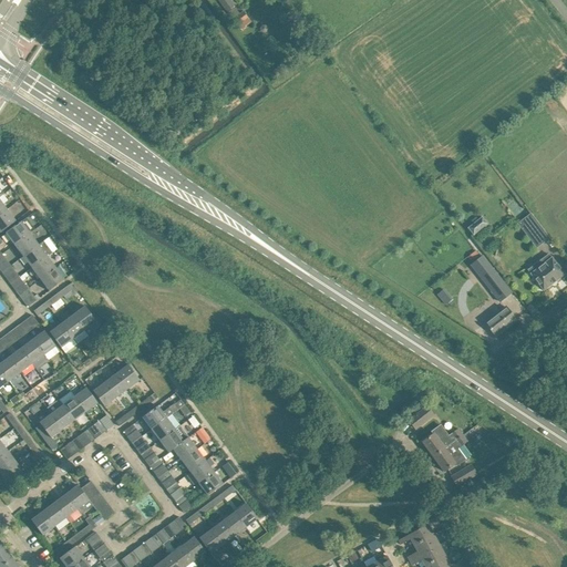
[(228,0),(217,0),(227,13),(235,8),(228,0)]
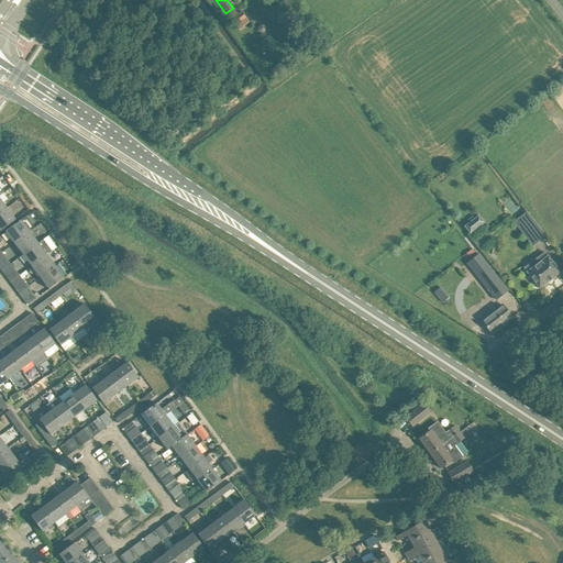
[(241,12),(230,20),(235,26),(245,20),(241,12)]
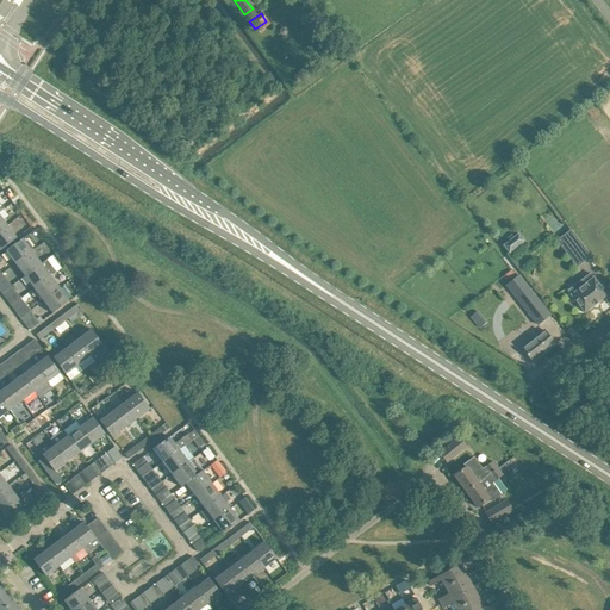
[(305,78),(300,72),(293,76),(299,83),(305,78)]
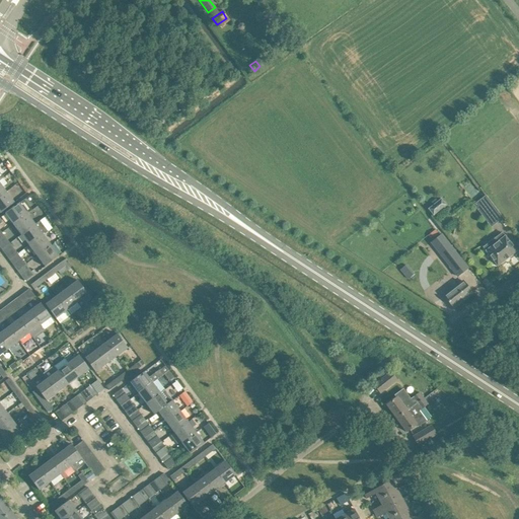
[(0,212),(0,213),(14,203),(6,192),(0,196),(0,212)]
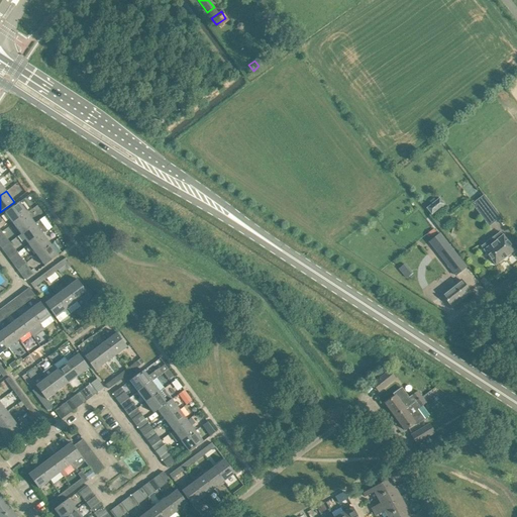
[(493,222),(500,217),(483,195),(472,204),(481,216),(485,212),(493,222)]
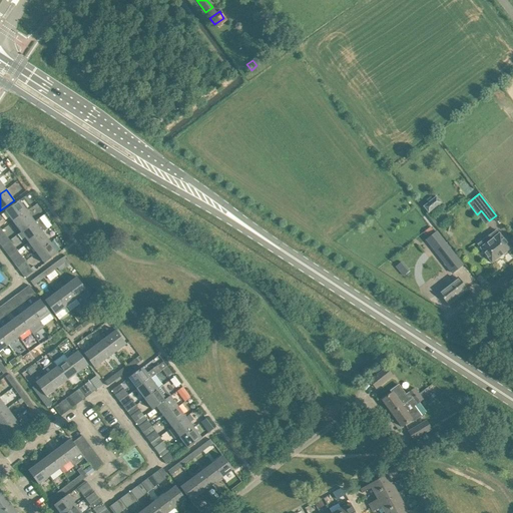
[(13,221),(27,211),(19,200),(5,211),(13,221)]
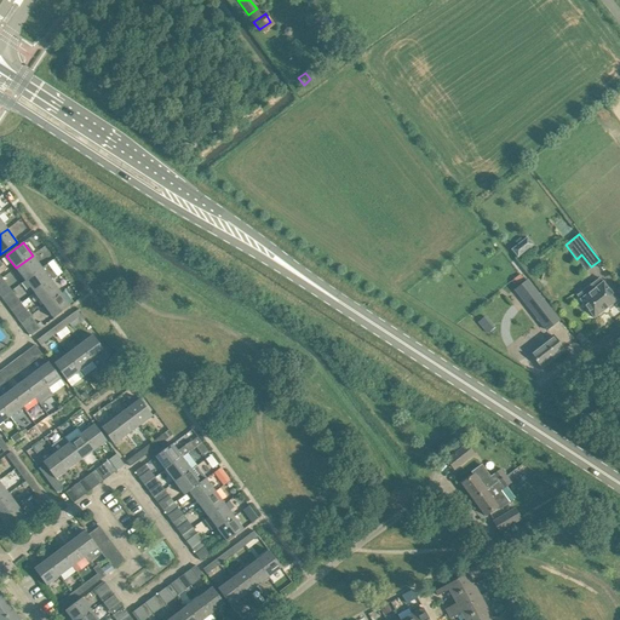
[(518,244),(511,250),(517,258),(524,252),(518,244)]
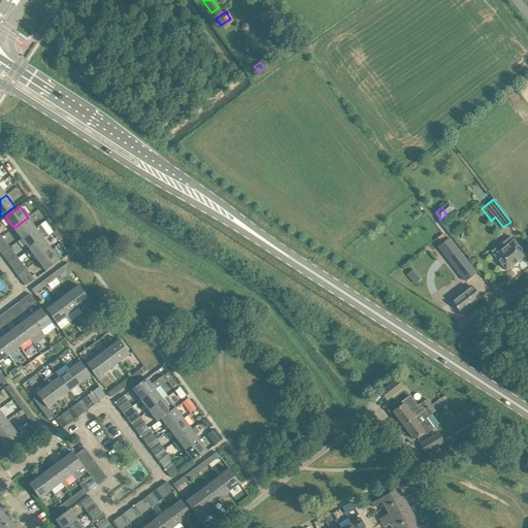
[(22,239),(36,228),(28,218),(13,228),(22,239)]
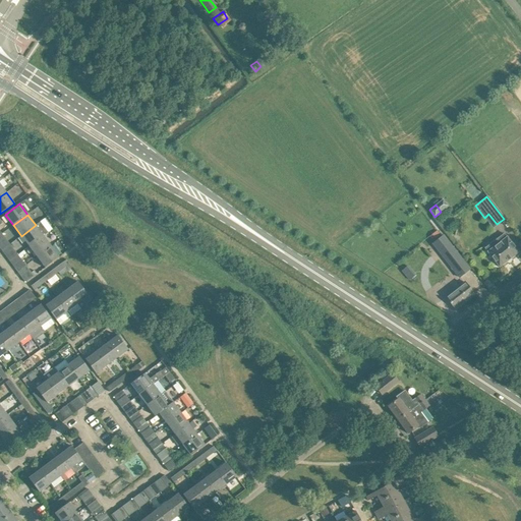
[(36,225),(21,236),(30,246),(44,236),(48,232),(41,222),(36,225)]
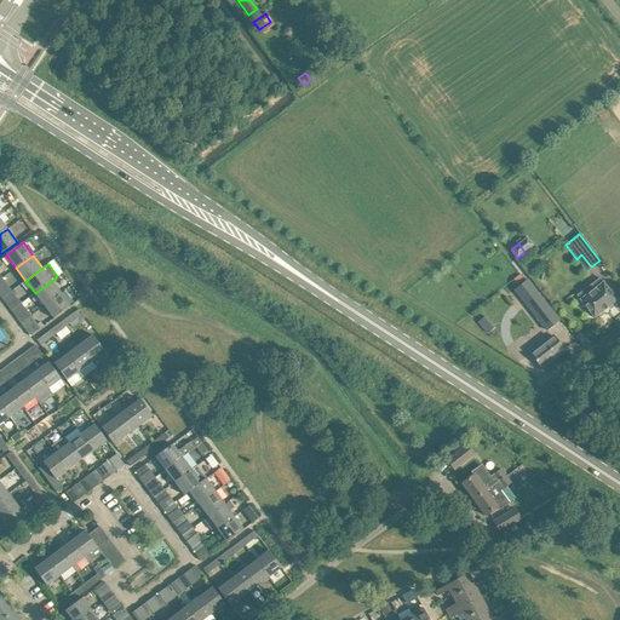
[(520,274),(511,281),(515,286),(520,283),(524,279),(520,274)]
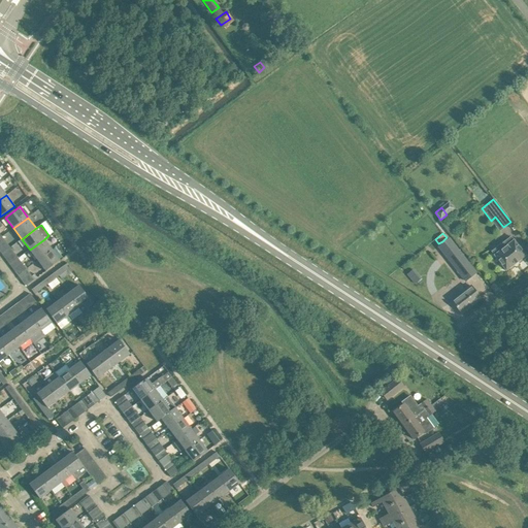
[(504,242),(506,245),(494,256),(505,271),(526,256),(514,240),(513,240),(510,237),(504,242)]
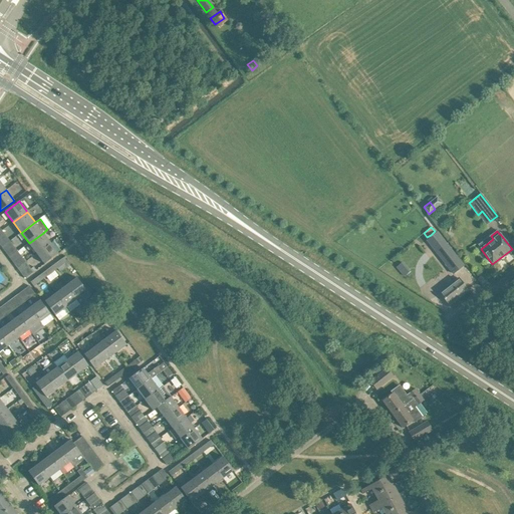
[(36,254),(50,243),(43,233),(29,243),(36,254)]
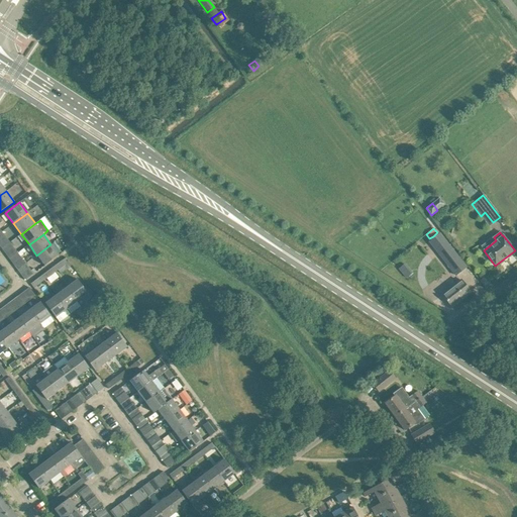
[(445,240),(434,248),(455,276),(467,267),(453,251),(445,240)]
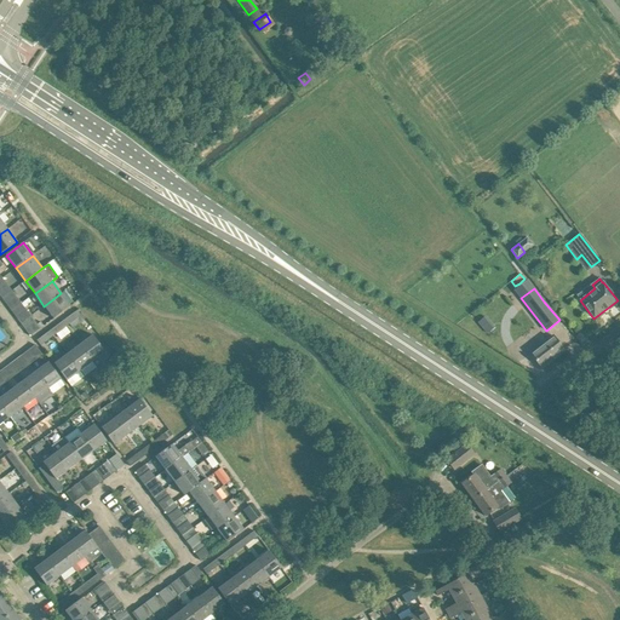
[(3,298),(6,303),(16,296),(12,291),(3,298)]
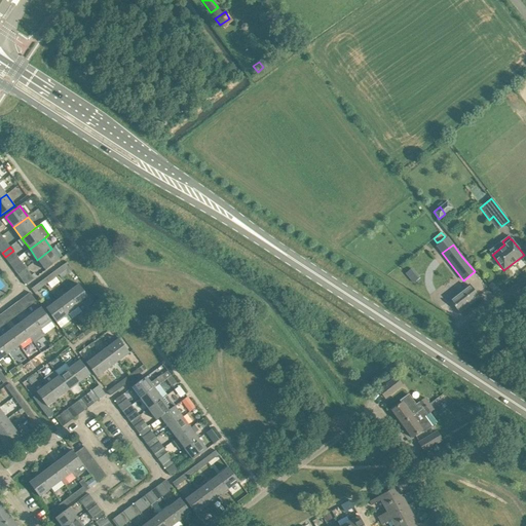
[(45,270),(60,260),(51,249),(37,260),(45,270)]
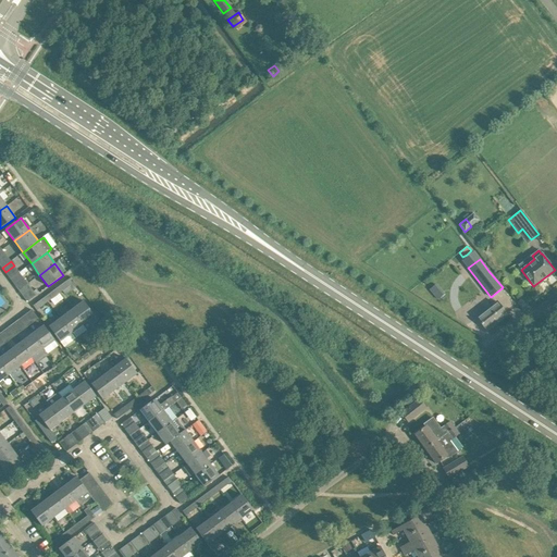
[(25,274),(22,270),(10,280),(13,284),(23,277),(22,276),(25,274)]
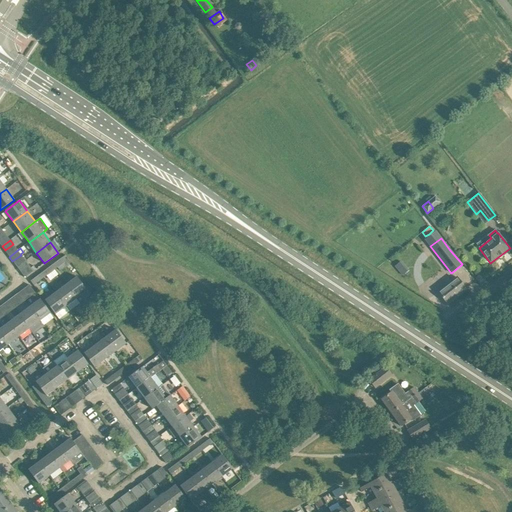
[(65,255),(54,264),(59,270),(70,262),(65,255)]
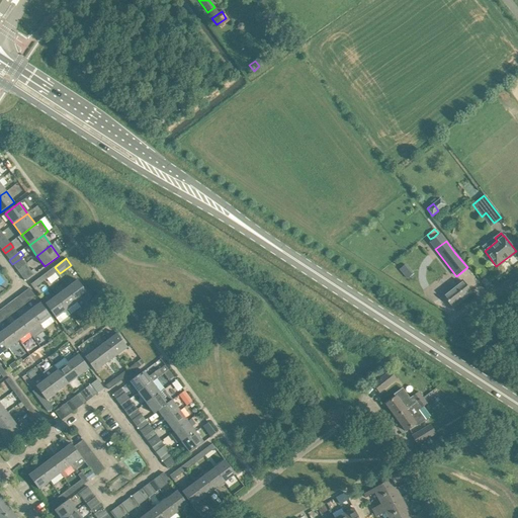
[(17,270),(20,274),(28,268),(25,264),(17,270)]
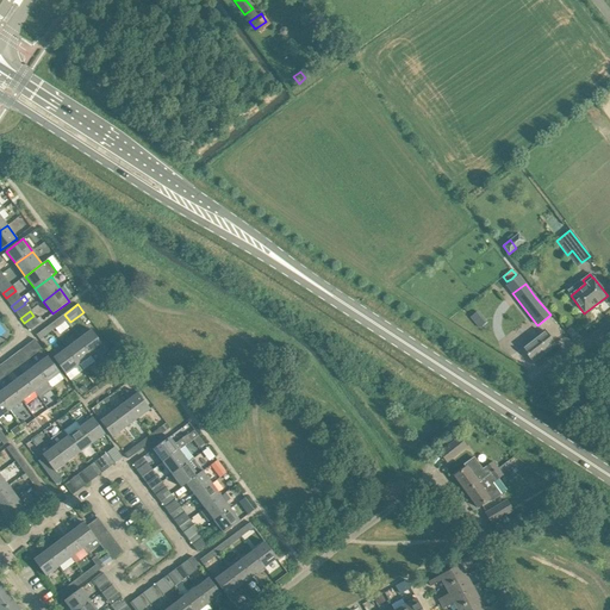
[(66,321),(62,316),(53,323),(56,328),(66,321)]
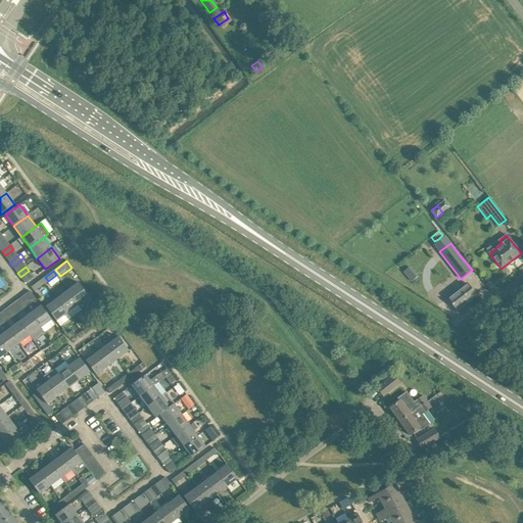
[(42,279),(34,285),(37,289),(45,283),(42,279)]
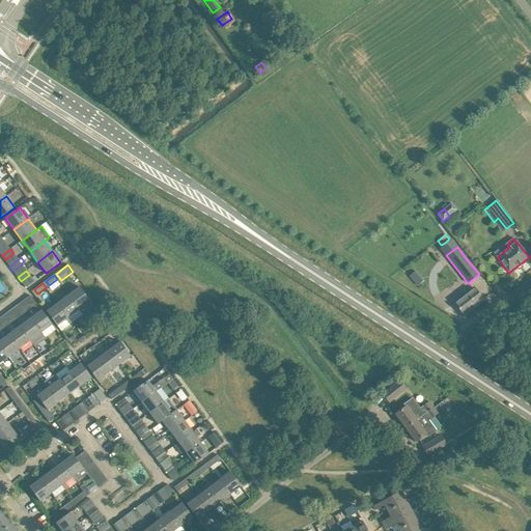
[(68,296),(79,310),(82,314),(93,306),(79,287),(68,296)]
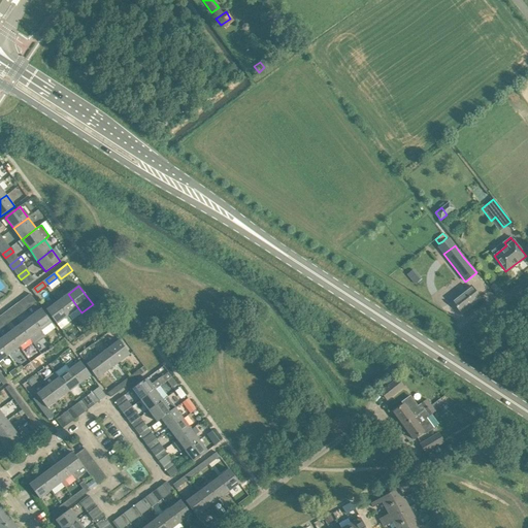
[(471,286),(452,301),(461,314),(481,298),(471,286)]
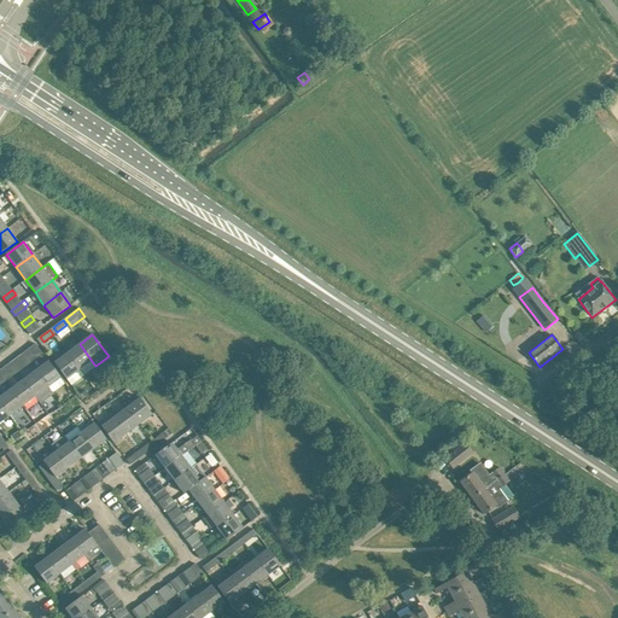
[(35,344),(30,348),(38,357),(42,354),(35,344)]
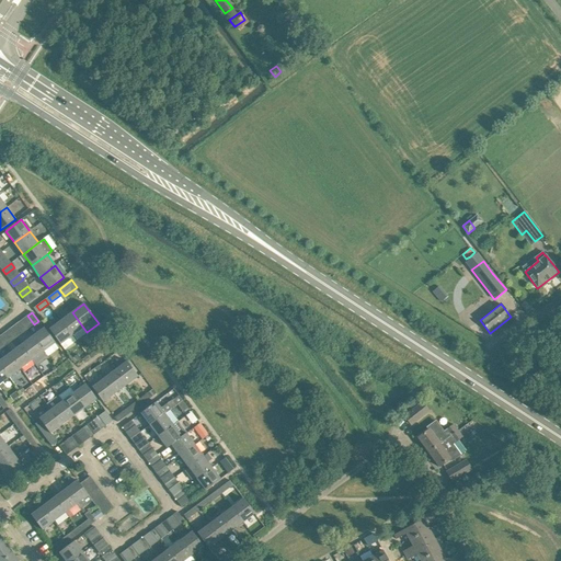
[(72,335),(83,328),(72,312),(60,320),(72,335)]
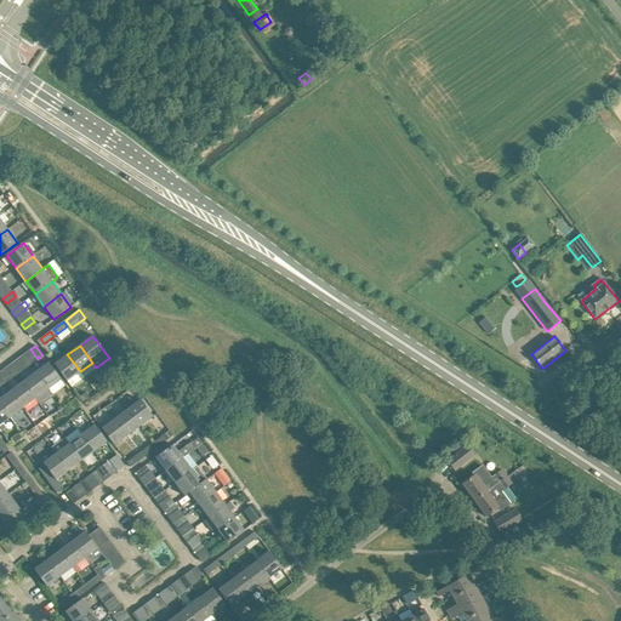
[(80,371),(67,354),(55,364),(67,381),(80,371)]
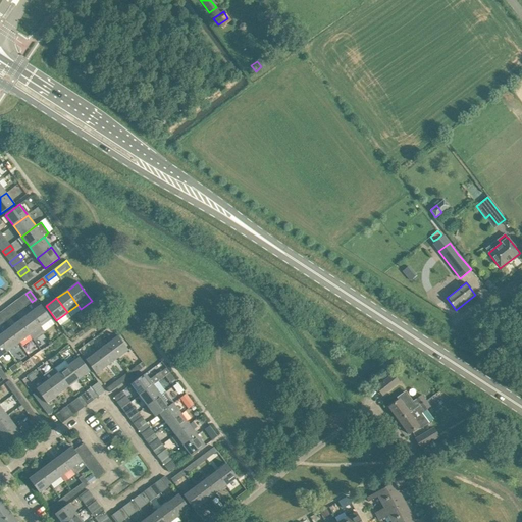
[(18,299),(14,302),(20,310),(25,307),(18,299)]
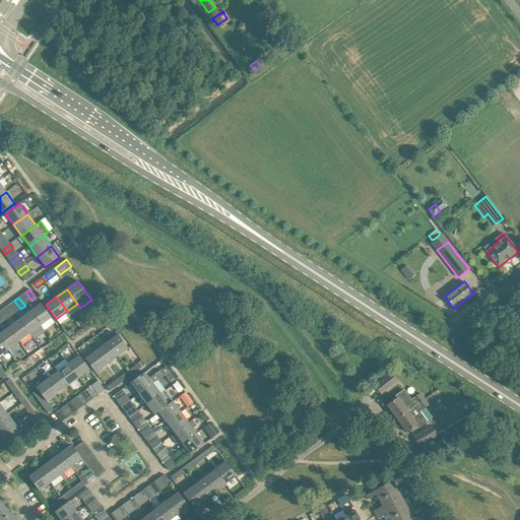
[(41,326),(51,318),(41,304),(29,312),(44,330),(41,326)]
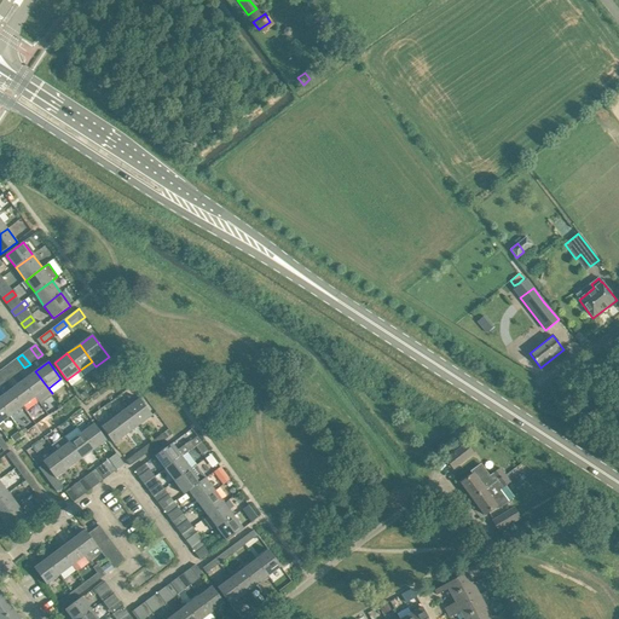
[(10,363),(5,366),(12,377),(17,372),(10,363)]
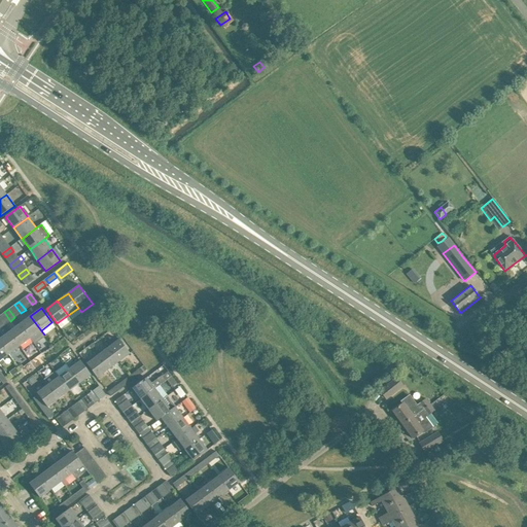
[(94,316),(98,322),(103,317),(104,317),(99,309),(97,310),(97,314),(94,316)]
